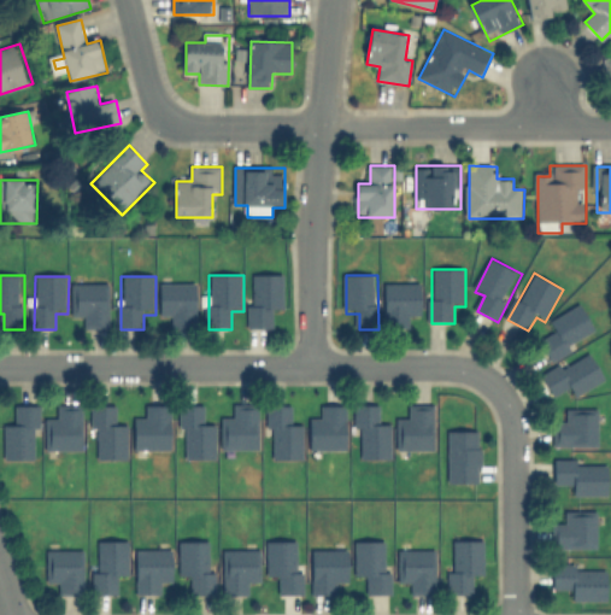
[(285,276),(251,276),(251,329),(274,329),(274,311),(285,311),(285,276)]
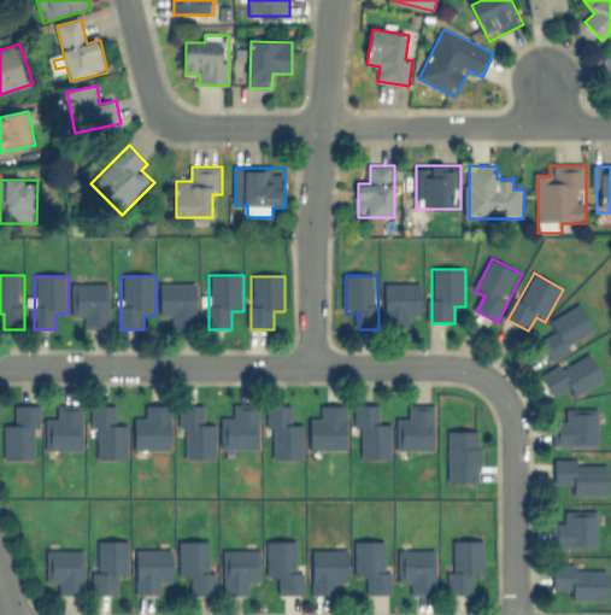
[(75,315),(88,315),(88,329),(111,329),(111,282),(75,282),(75,315)]
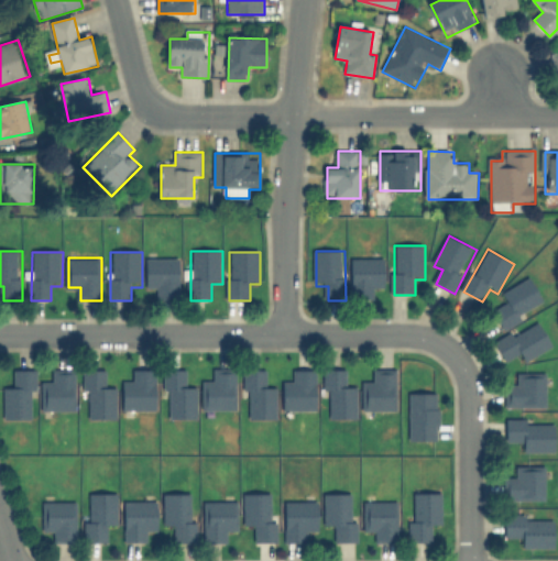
[(181,259),(149,259),(149,287),(160,287),(160,300),(181,300),(181,259)]
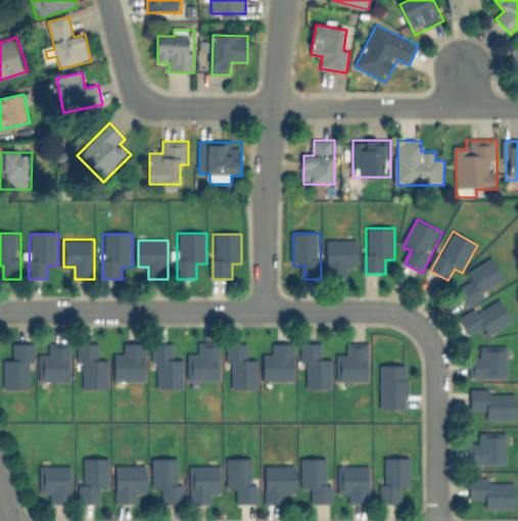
[(358,241),(328,241),(328,278),(347,278),(347,268),(358,268),(358,241)]
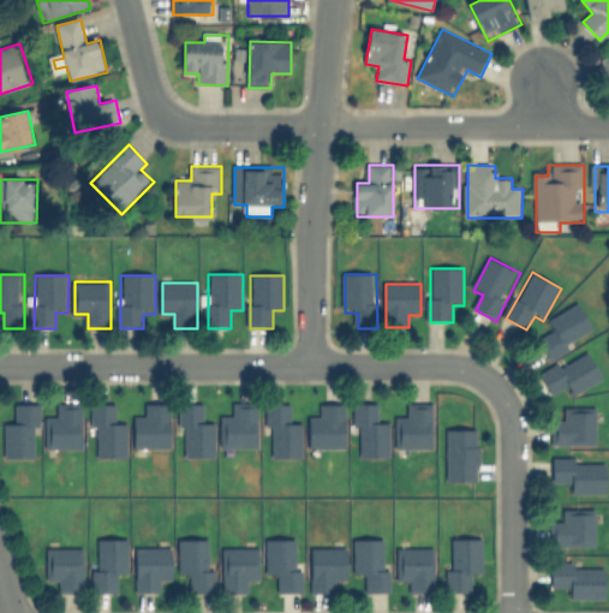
[(553,359),(597,334),(580,304),(549,322),(556,333),(542,341),(553,359)]
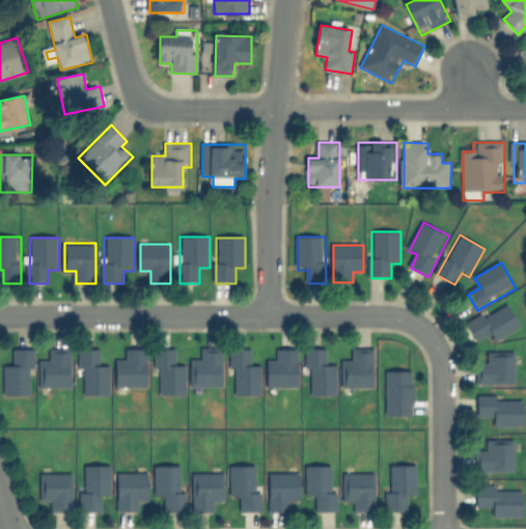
[(522,329),(509,303),(468,323),(477,341),(492,334),(495,341),(522,329)]
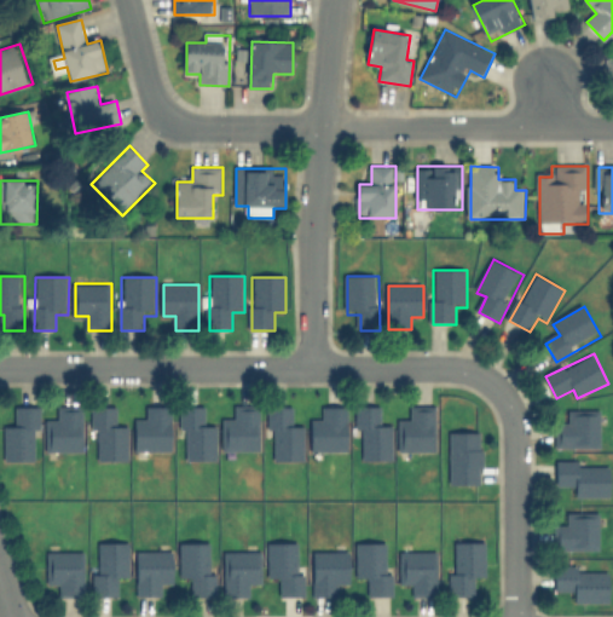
[(262,405),(238,405),(238,419),(225,419),(225,453),(262,453),(262,405)]
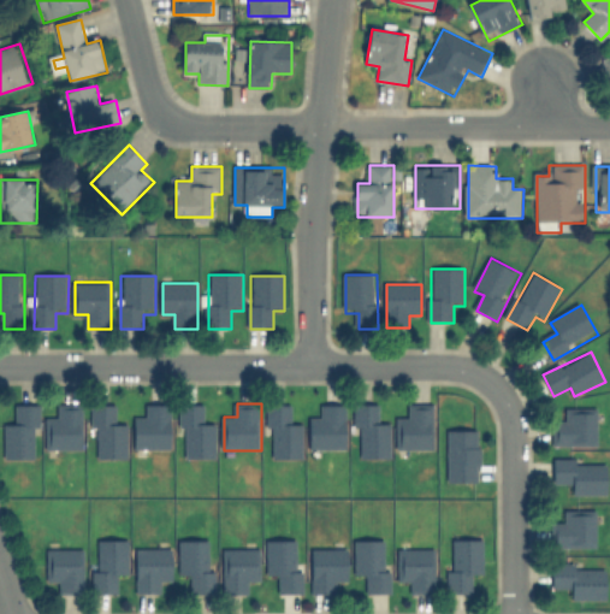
[(436,405),(412,405),(412,418),(398,418),(398,450),(436,450),(436,405)]
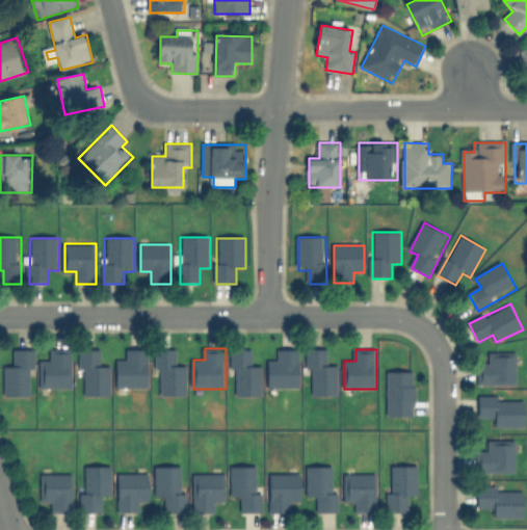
[(5,397),(35,397),(35,350),(17,350),(17,363),(5,363),(5,397)]
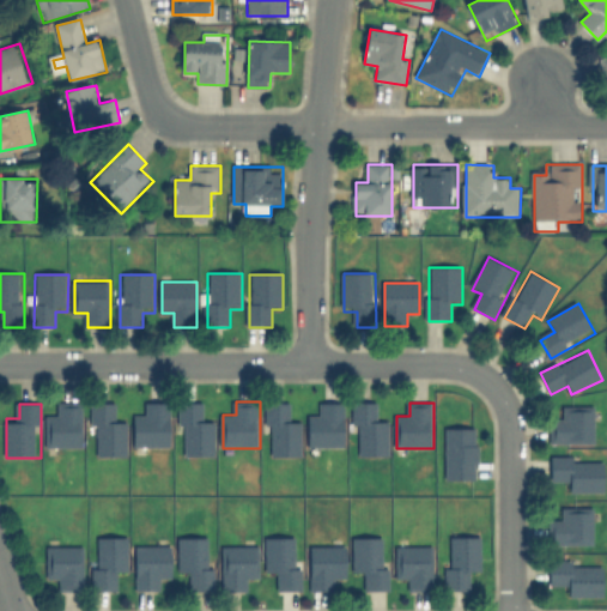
[(85,448),(85,404),(60,404),(60,416),(48,416),(48,448),(85,448)]
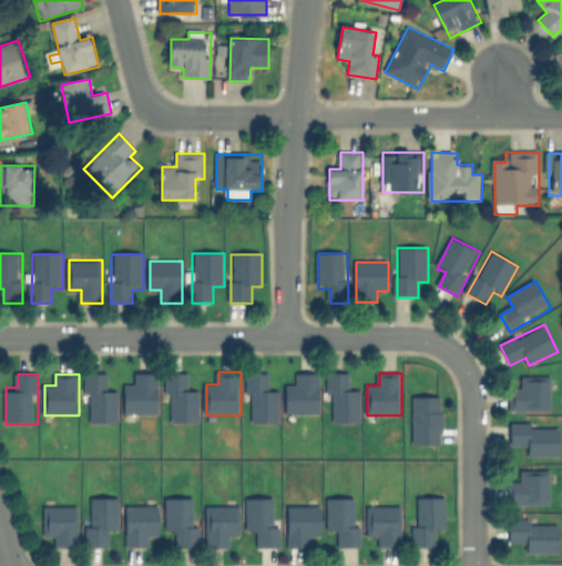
[(120,423),(120,388),(109,388),(109,374),(88,374),(88,423),(120,423)]
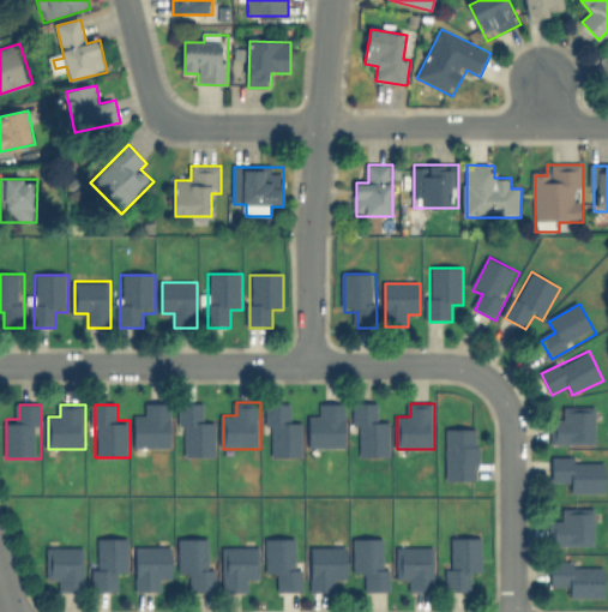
[(136,417),(136,449),(172,449),(172,405),(149,405),(149,417),(136,417)]
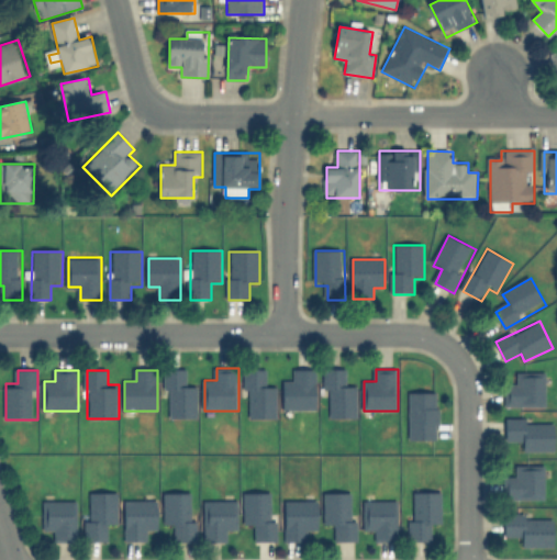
[(166,418),(199,418),(199,383),(187,383),(187,370),(166,370),(166,418)]
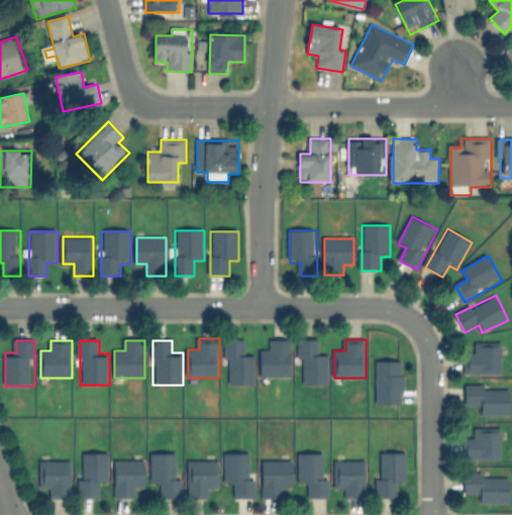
[(226,386),(256,386),(256,352),(245,352),(245,340),(226,340),(226,386)]
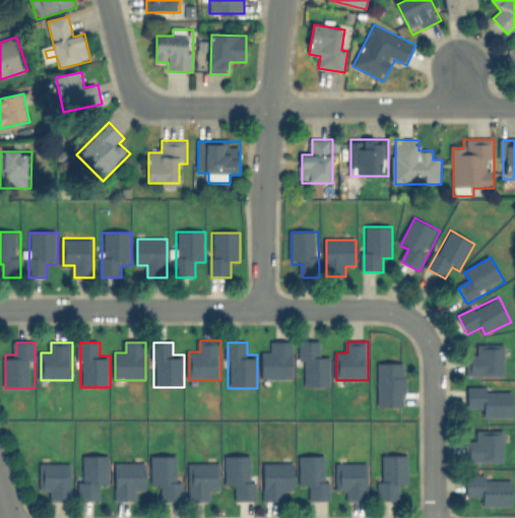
[(293,342),(274,342),(274,352),(264,352),(264,380),(293,380),(293,342)]
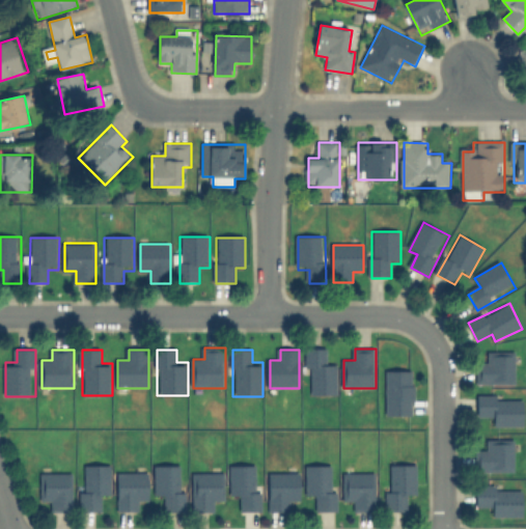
[(338,361),(328,361),(328,350),(308,350),(308,395),(338,395),(338,361)]
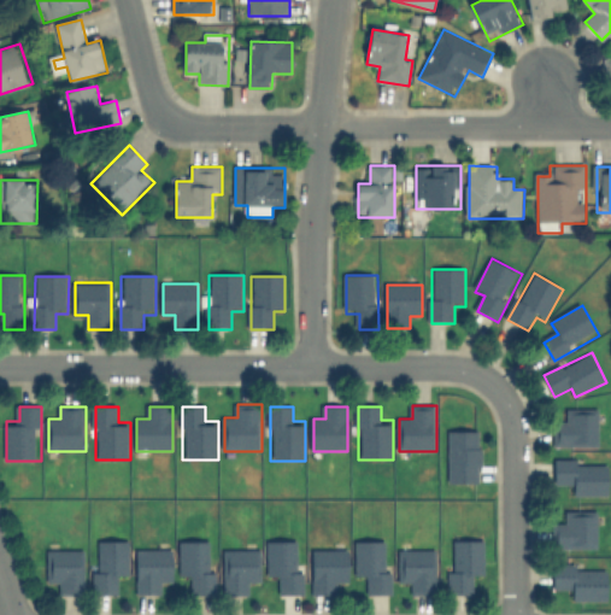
[(599,410),(569,410),(569,422),(557,422),(557,446),(599,446),(599,410)]
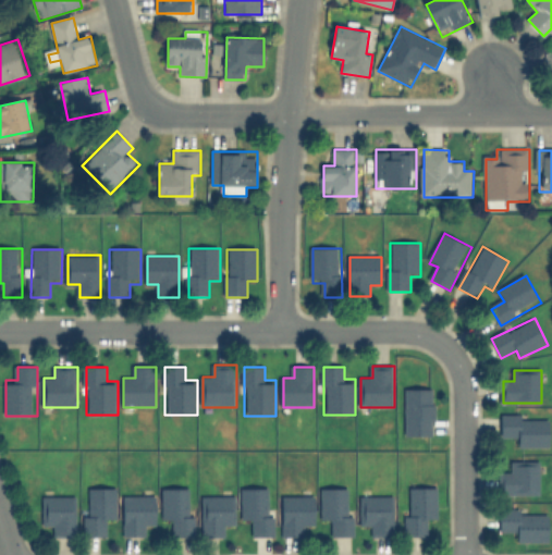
[(436,436),(436,390),(406,390),(406,436),(436,436)]
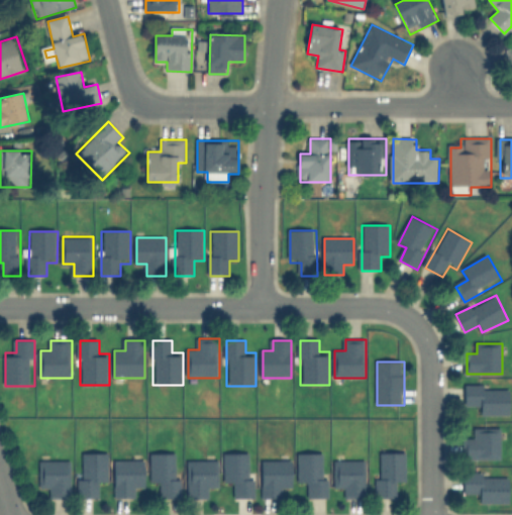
[(510,415),(510,386),(468,386),(468,405),(480,405),(480,415),(510,415)]
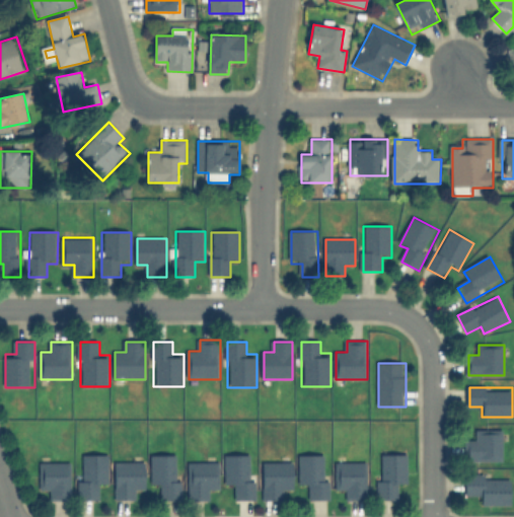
[(504,461),(503,431),(479,431),(479,441),(467,441),(467,461),(504,461)]
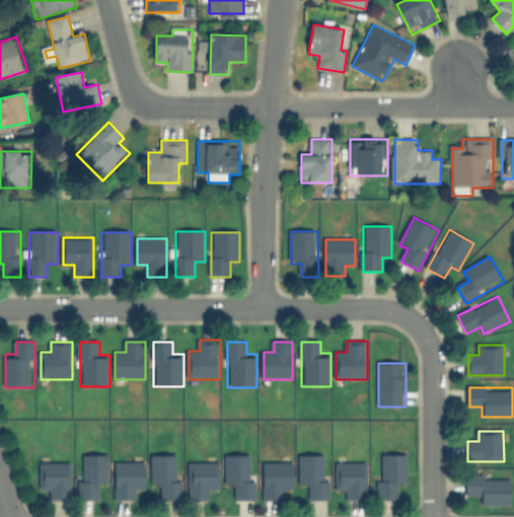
[(379,501),(397,501),(397,486),(409,486),(409,454),(379,454),(379,501)]
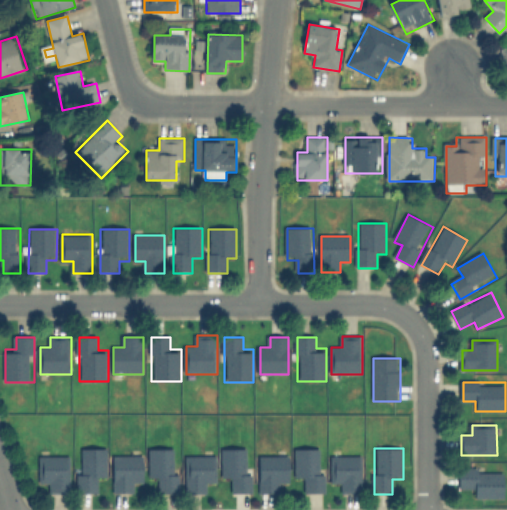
[(109,449),(80,449),(79,494),(99,494),(99,479),(108,479),(109,449)]
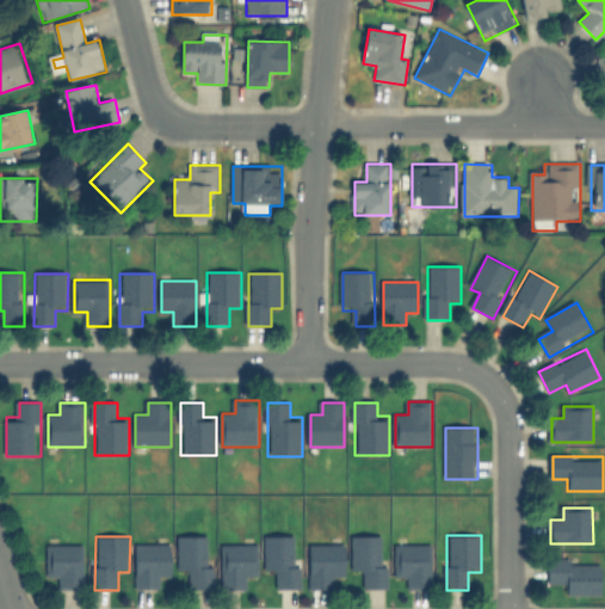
[(180,537),(180,576),(192,576),(192,590),(214,590),(214,536),(180,537)]
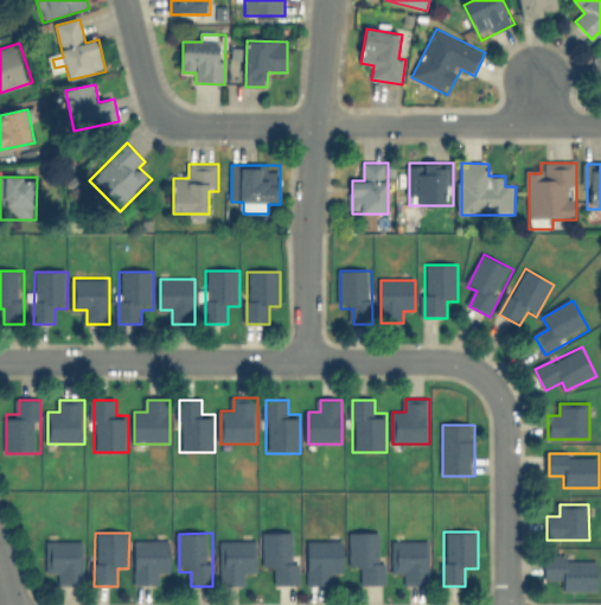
[(277,586),(299,586),(299,533),(266,533),(266,572),(277,572),(277,586)]
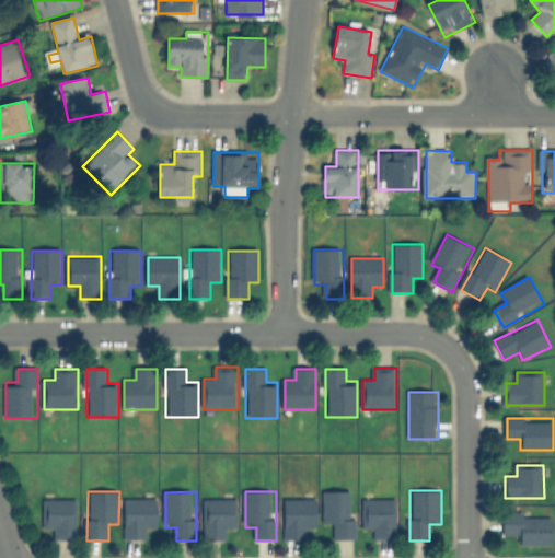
[(324,491),(324,527),(336,527),(336,541),(357,541),(357,491),(324,491)]
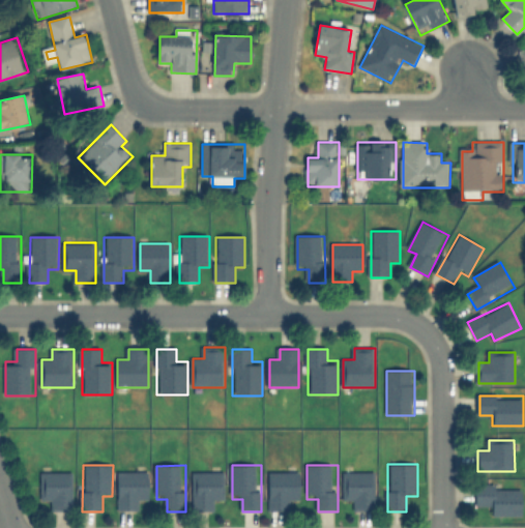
[(119,510),(139,510),(139,500),(149,500),(149,472),(119,472),(119,510)]
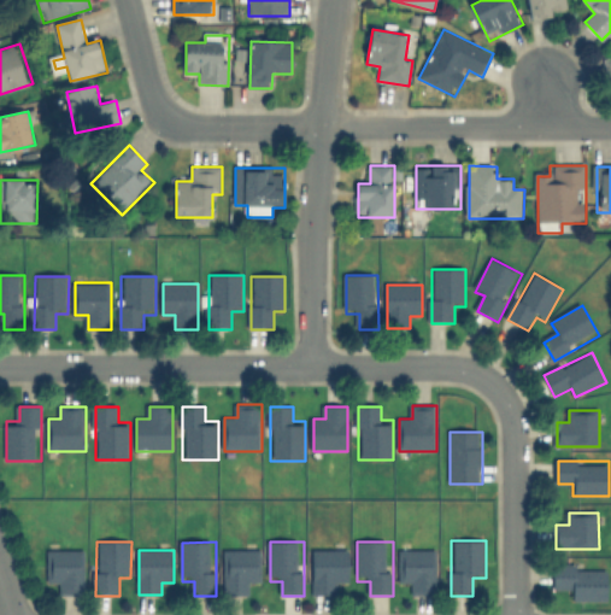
[(262,583),(262,550),(225,550),(225,596),(250,596),(250,583),(262,583)]
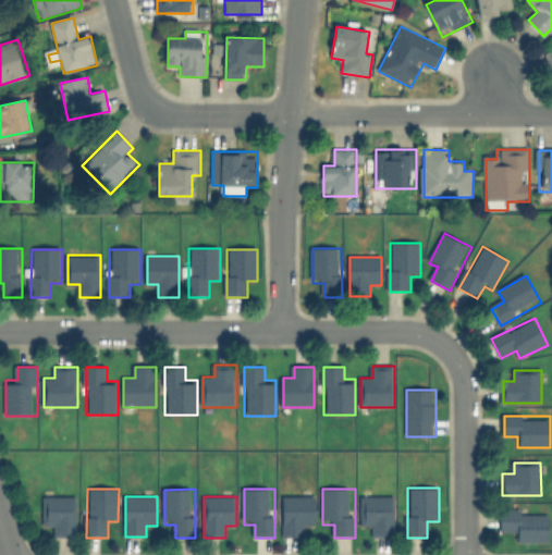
[(316,496),(284,496),(284,538),(305,538),(305,526),(316,526),(316,496)]
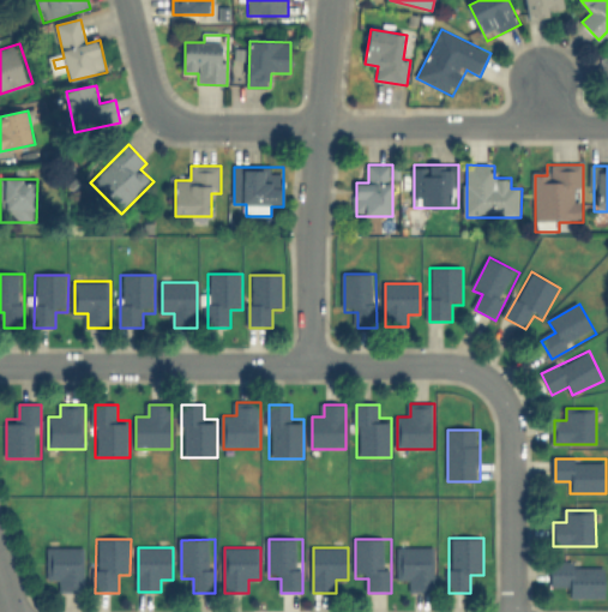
[(435,547),(399,547),(399,580),(411,580),(411,593),(435,593),(435,547)]
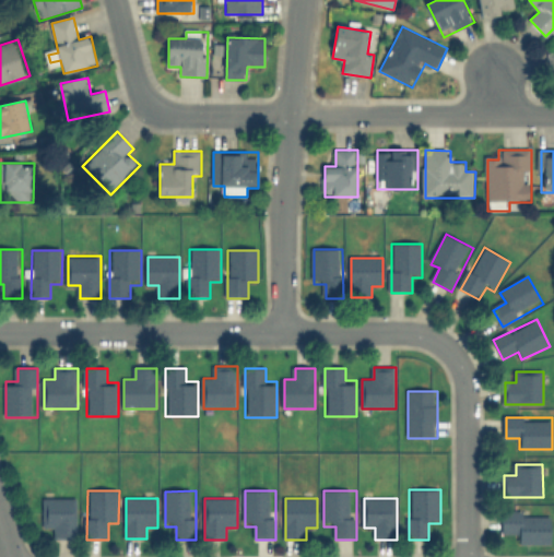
[(78,499),(45,499),(45,528),(57,528),(57,540),(78,540),(78,499)]
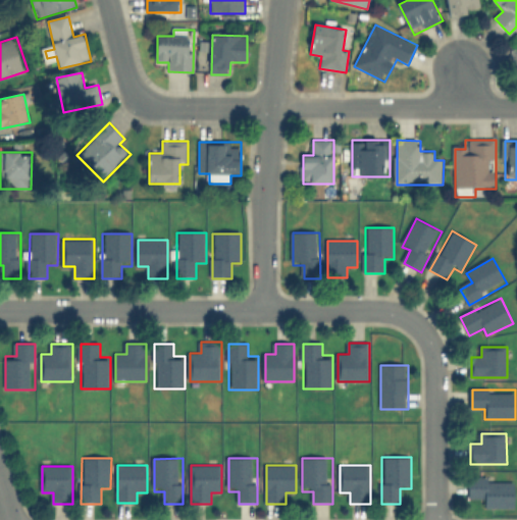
[(515,509),(515,478),(470,478),(470,498),(483,498),(483,509),(515,509)]
